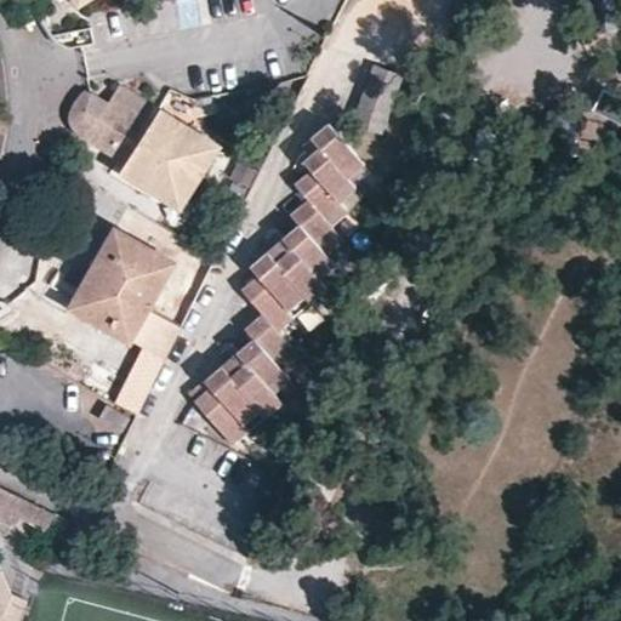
[(383,132),(403,74),(374,64),(353,121),(383,132)]
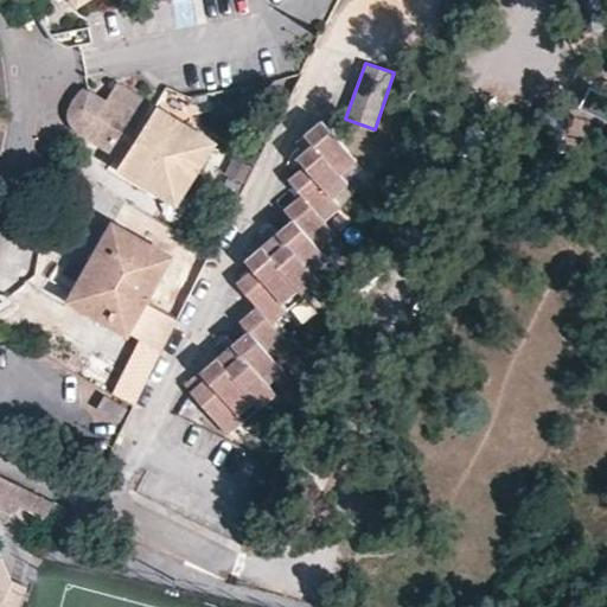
[(215,141),(116,82),(106,101),(101,107),(78,94),(74,100),(70,109),(69,115),(69,120),(72,126),(77,131),(126,159),(183,193),(215,141)]
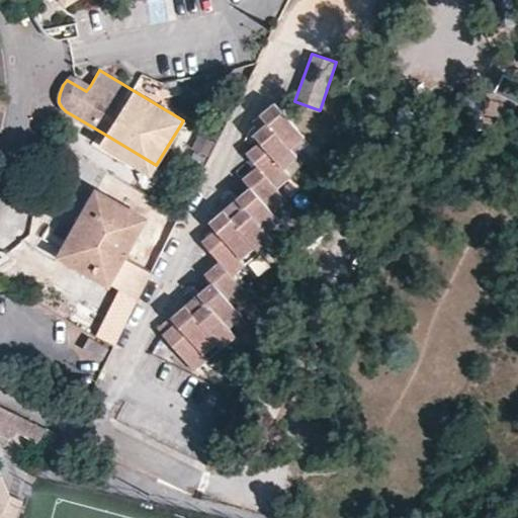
[(517,101),(517,75),(511,70),(498,85),(517,101)]
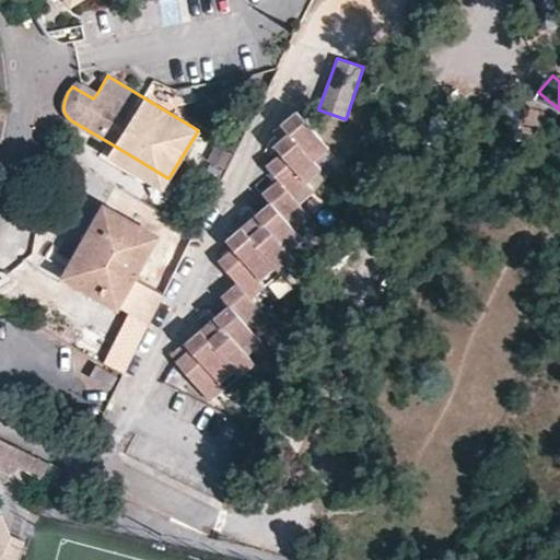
[(97,93),(83,84),(76,82),(72,86),(93,98),(97,93)]
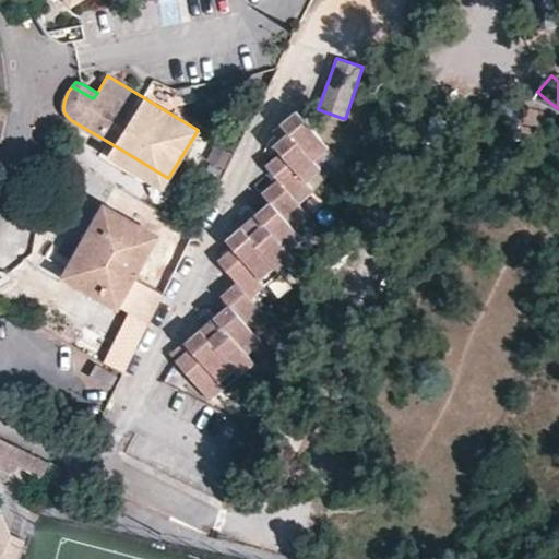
[(288,250),(283,244),(297,232),(295,229),(289,223),(305,210),(299,203),(294,197),(309,183),(306,180),(300,174),(316,162),(313,159),(308,154),(323,141),(296,109),(281,122),(287,131),(273,144),(281,152),(265,165),(278,179),(262,193),(270,201),(256,214),(262,223),(249,235),(241,226),(226,239),(233,247),(218,260),(237,282),(222,296),(228,304),(214,317),(222,325),(209,336),(201,328),(185,342),(190,347),(185,353),(187,355),(178,363),(204,393),(219,381),(213,373),(227,360),(234,368),(249,355),(248,354),(242,347),(257,334),(254,332),(249,325),(263,312),(250,297),(245,292),(260,278),(252,270),(268,257),(274,265),(289,252),(288,250)]
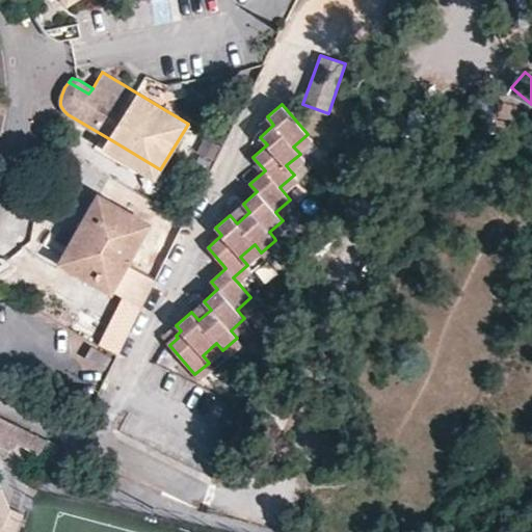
[(298,152),(313,140),(308,134),(293,147),(298,152)]
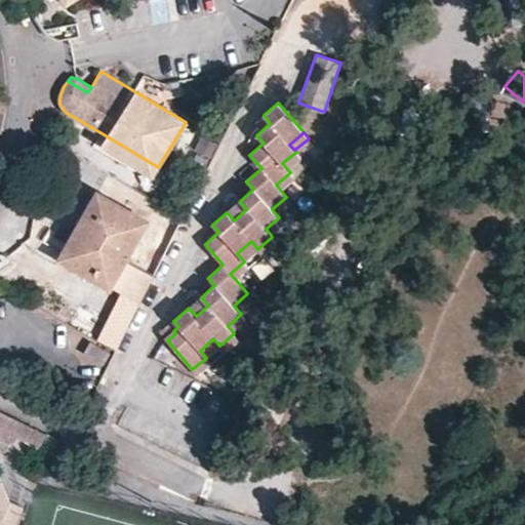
[(158,167),(109,137),(104,146),(153,175),(158,167)]
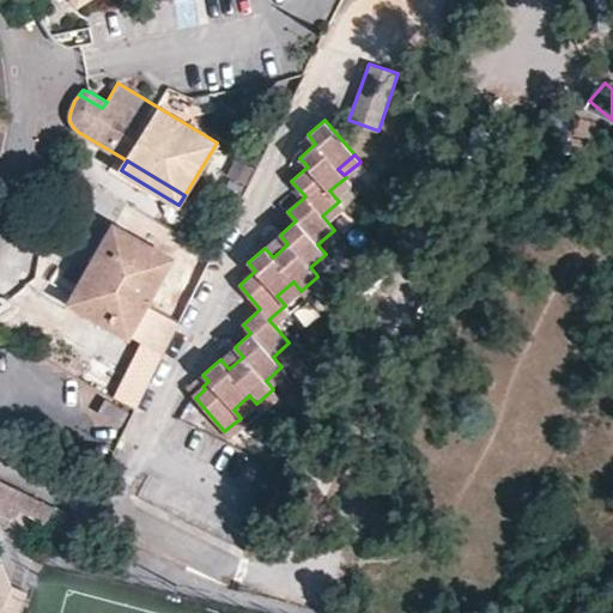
[(335,198),(351,183),(346,177),(329,190),(335,198)]
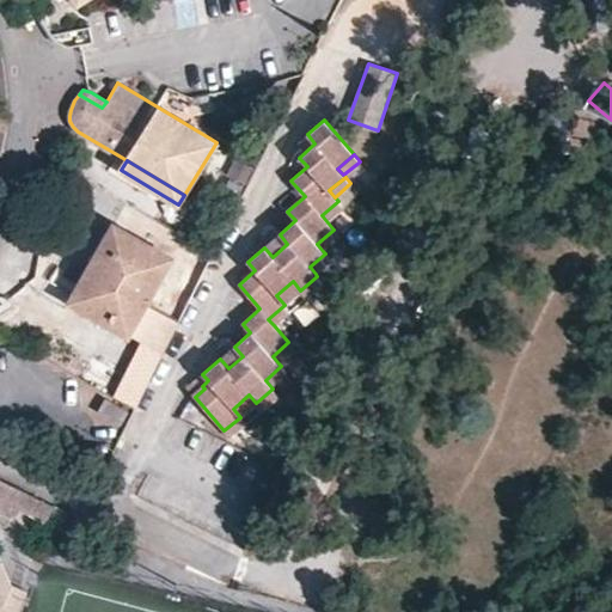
[(328,222),(344,208),(338,201),(322,215),(328,222)]
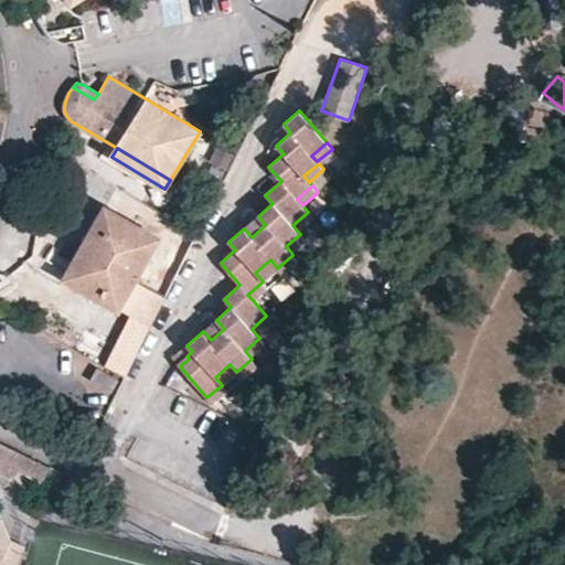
[(92,245),(110,211),(104,206),(85,241),(92,245)]
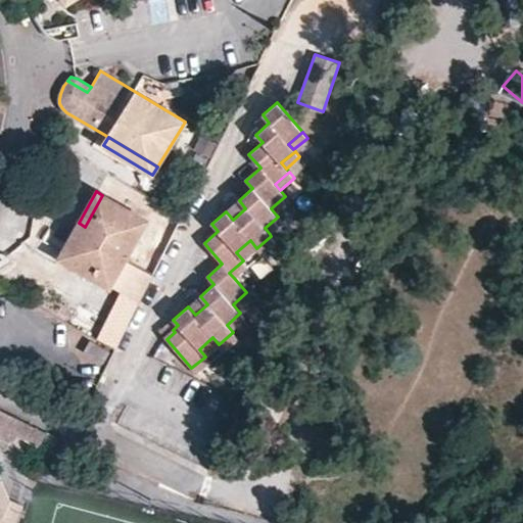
[(109,287),(147,220),(102,195),(85,227),(79,223),(58,258),(109,287)]
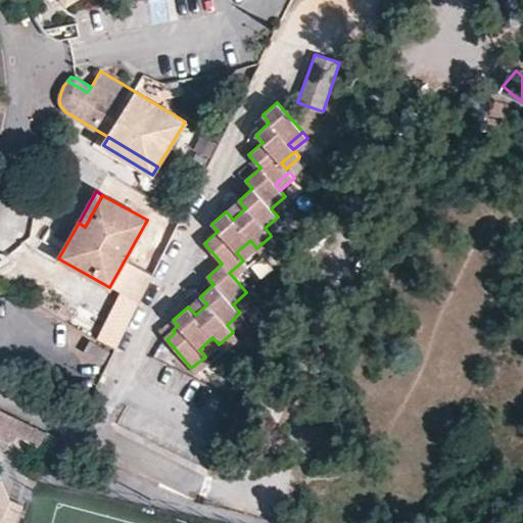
[(276,215),(290,202),(285,196),(271,208),(276,215)]
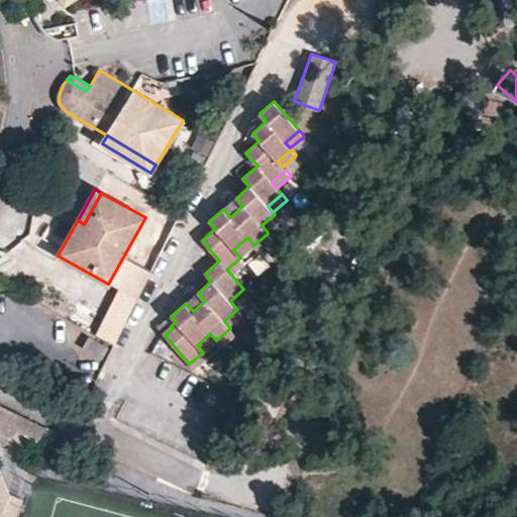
[(230,217),(242,206),(236,198),(223,209),(230,217)]
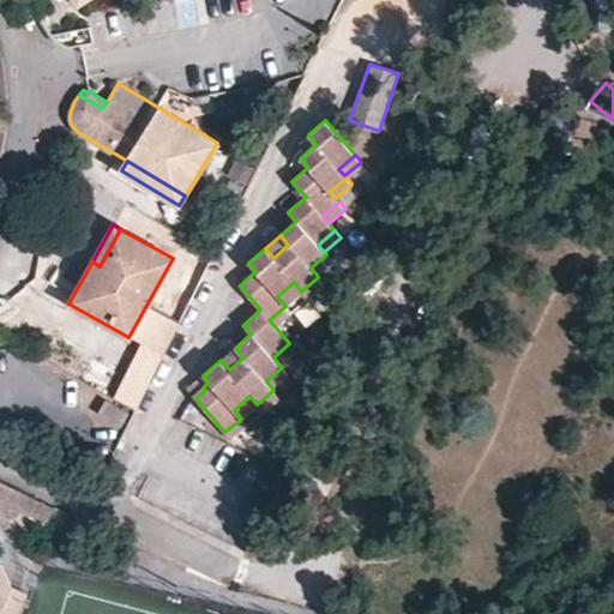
[(317,275),(332,262),(326,254),(311,268),(317,275)]
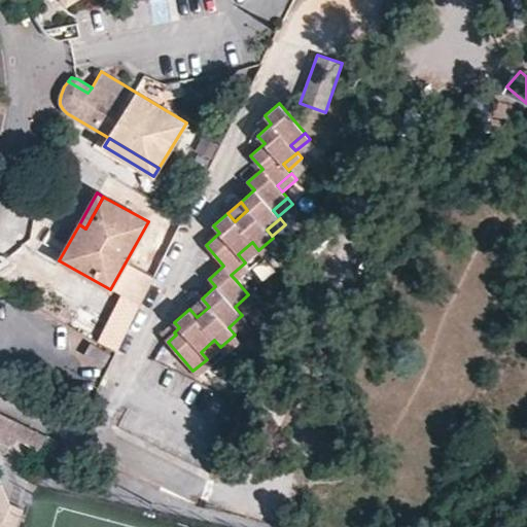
[(264,256),(278,244),(273,238),(258,250),(264,256)]
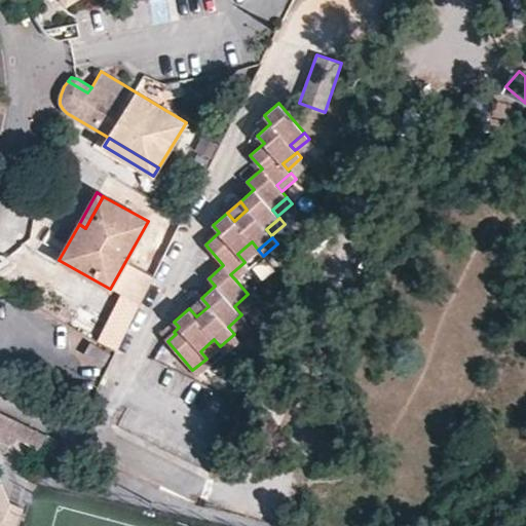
[(263,256),(258,250),(252,241),(237,254),(245,262),(250,267),(263,256)]
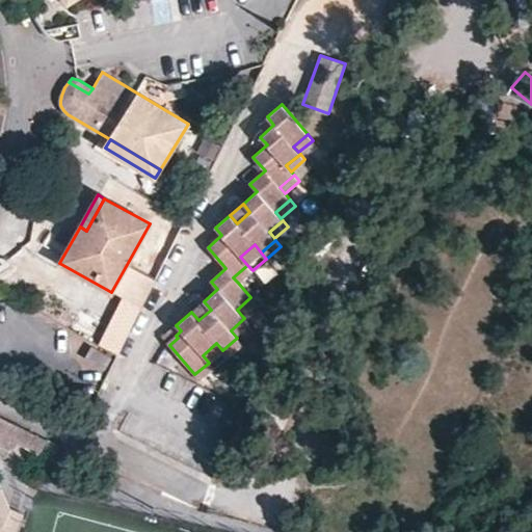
[(238,283),(253,270),(247,265),(233,277),(238,283)]
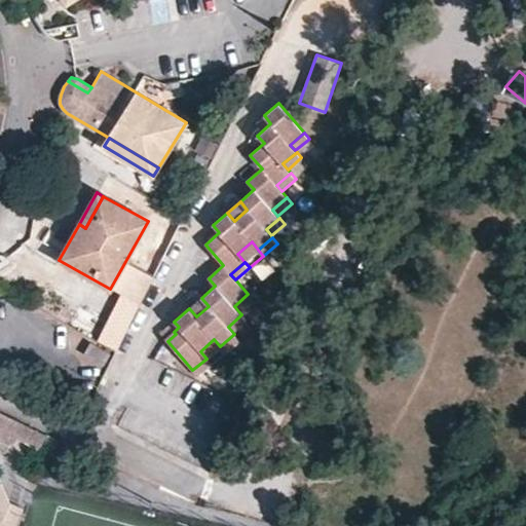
[(239,312),(253,300),(248,294),(234,306),(239,312)]
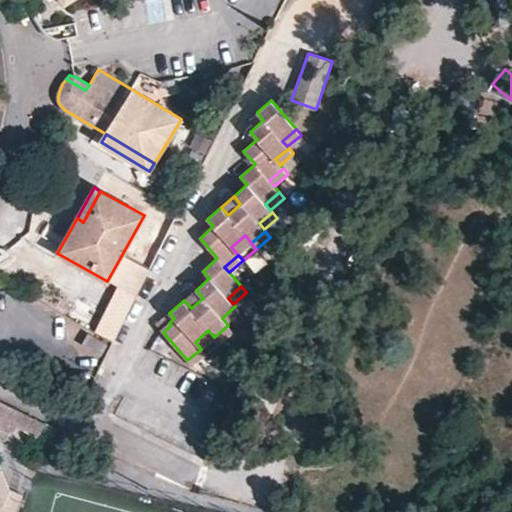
[(191,308),(203,298),(196,290),(184,300),(191,308)]
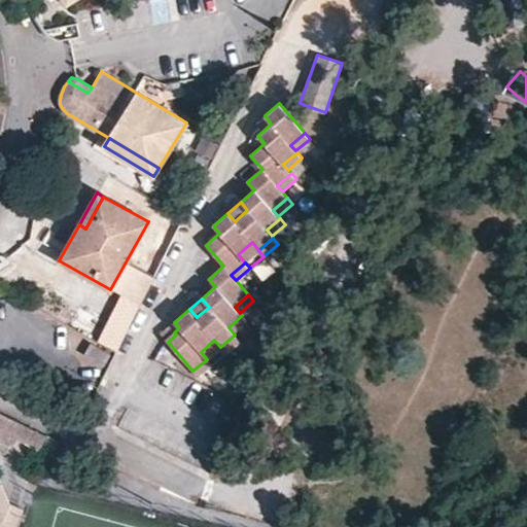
[(234,334),(247,321),(242,315),(229,327),(234,334)]
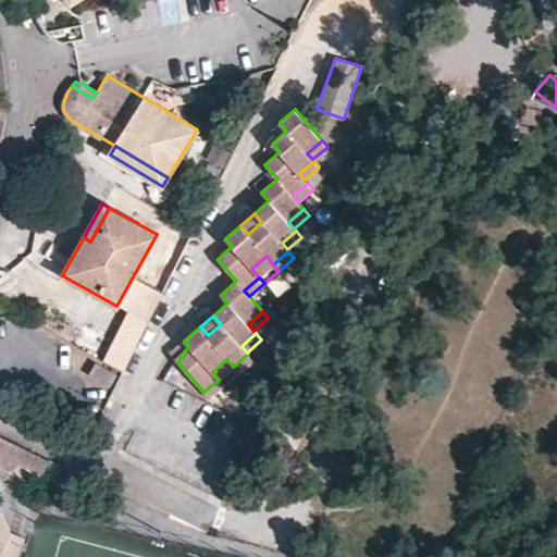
[(186,354),(184,351),(189,346),(184,341),(170,353),(177,361),(186,354)]
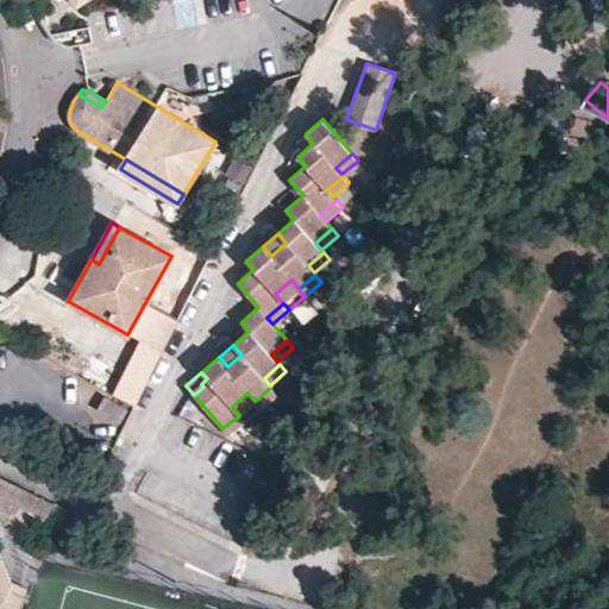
[(261,408),(277,394),(271,387),(255,401),(261,408)]
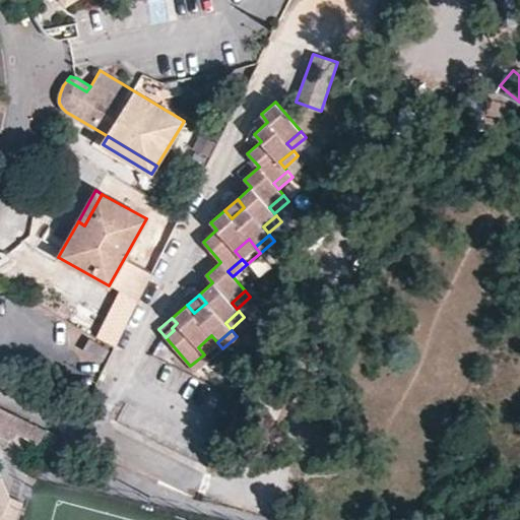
[(222,348),(217,342),(211,335),(198,347),(204,354),(209,361),(222,348)]
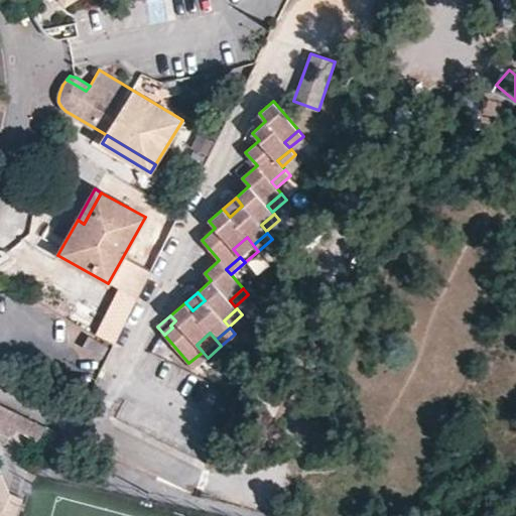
[(102,358),(108,347),(89,336),(83,347),(102,358)]
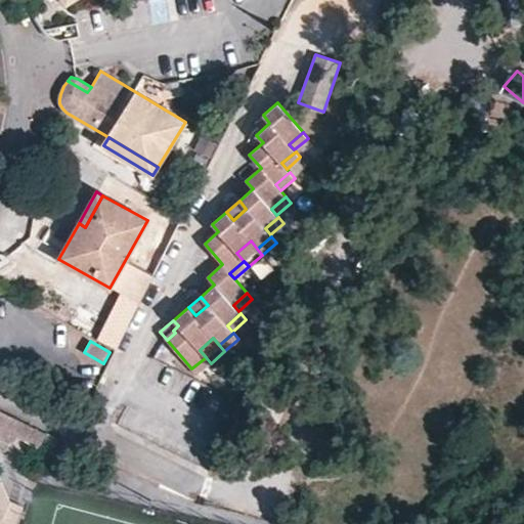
[(197,375),(211,363),(206,357),(191,368),(197,375)]
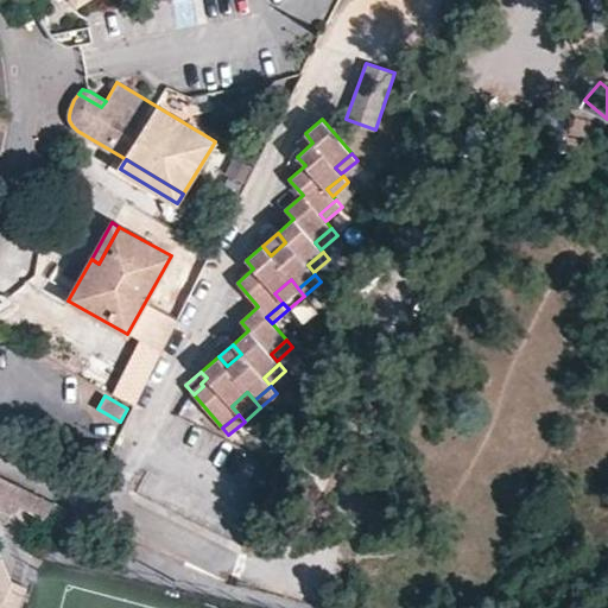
[(0,502),(0,504),(0,502),(0,510),(8,514),(17,512),(20,505),(46,519),(54,501),(0,475),(0,607),(16,607),(26,587),(11,580),(1,558),(0,558),(0,502)]
